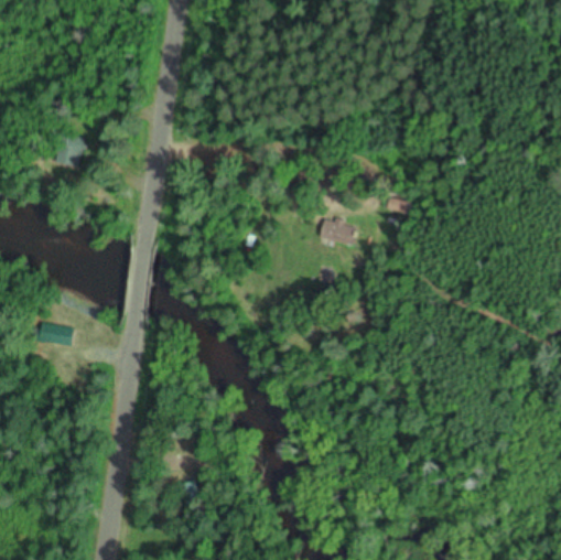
[(55,162),(79,165),(83,137),(58,133),(55,162)]
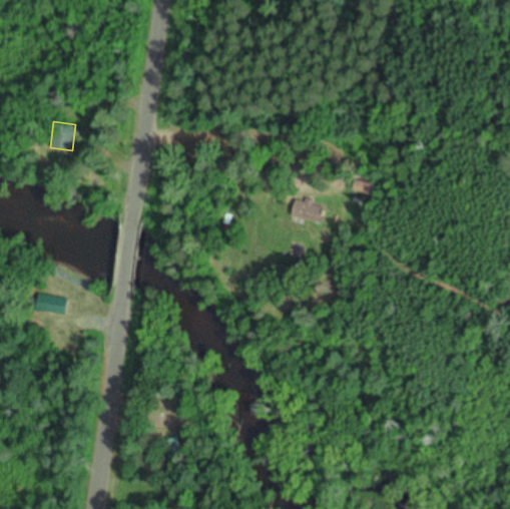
[(368,192),(371,177),(353,174),(350,189),(368,192)]
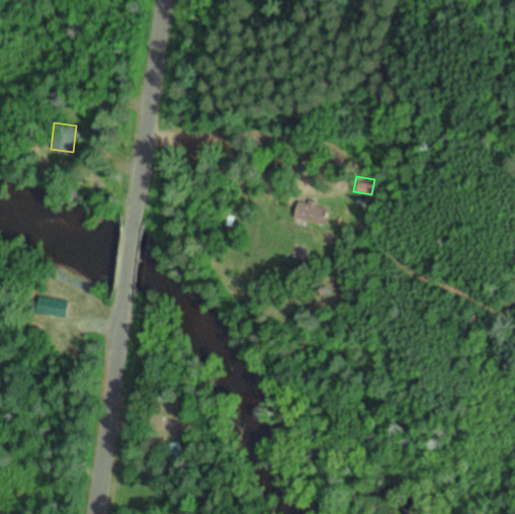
[(292,217),(320,226),(326,208),(297,199),(292,217)]
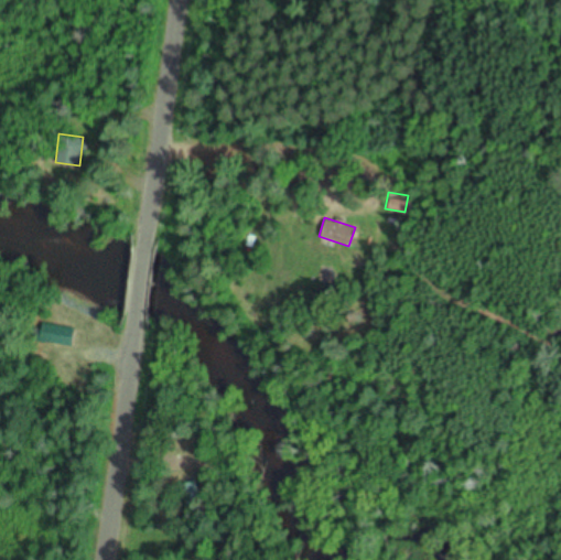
[(74,327),(42,321),(39,340),(71,346),(74,327)]
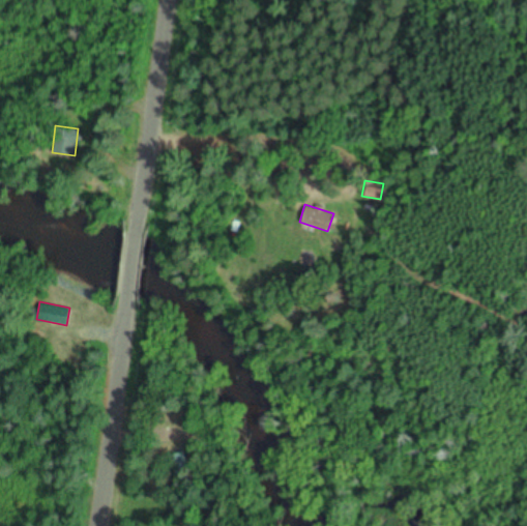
[(191,439),(170,433),(169,439),(189,445),(191,439)]
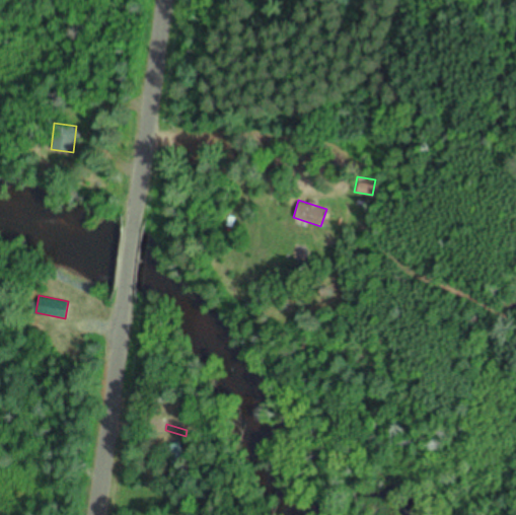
[(173,443),(165,444),(166,454),(174,453),(173,443)]
